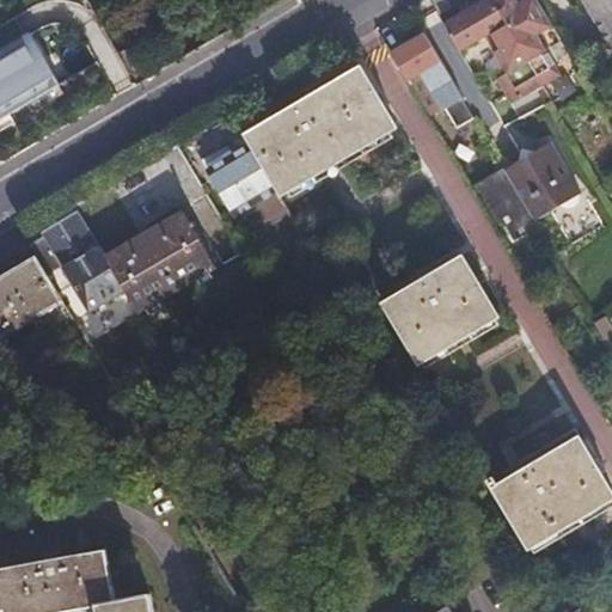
[(491,0),(490,0),(488,0),(444,26),(458,51),(488,34),(505,24),(491,0)]
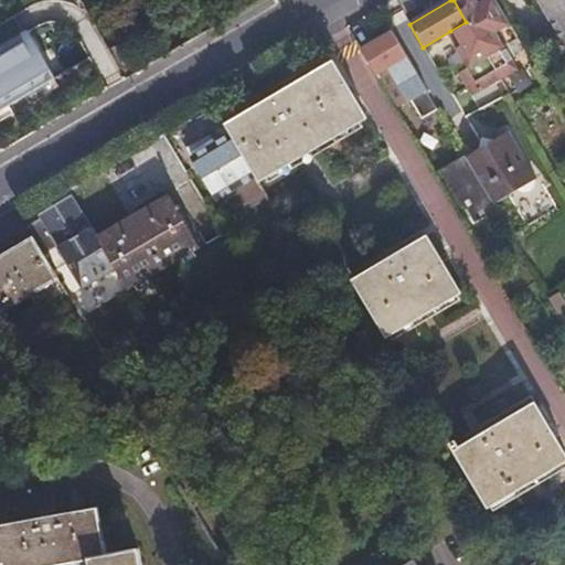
[(511,27),(494,0),(484,0),(478,4),(475,0),(452,0),(454,0),(466,22),(497,75),(509,94),(525,86),(497,35),(511,28),(511,27)]
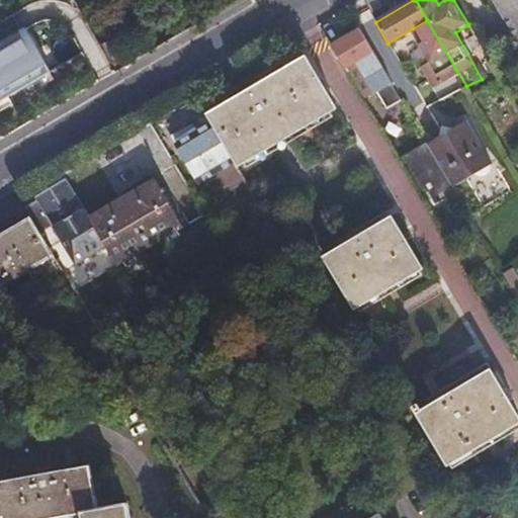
[(517,0),(493,0),(517,42),(517,0)]
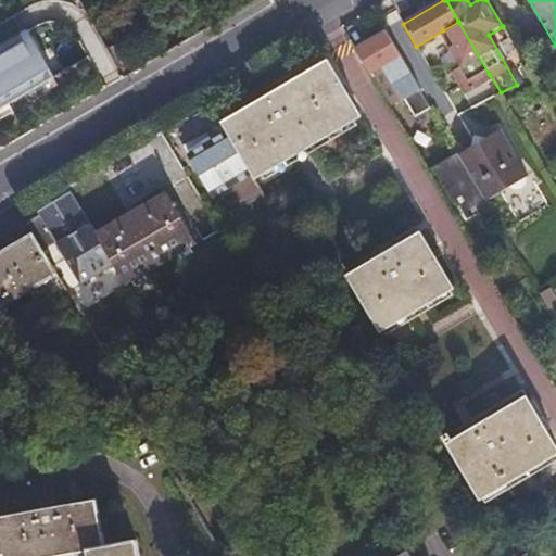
[(472,109),(501,92),(489,74),(458,22),(443,30),(449,39),(445,41),(469,84),(460,89),(472,109)]
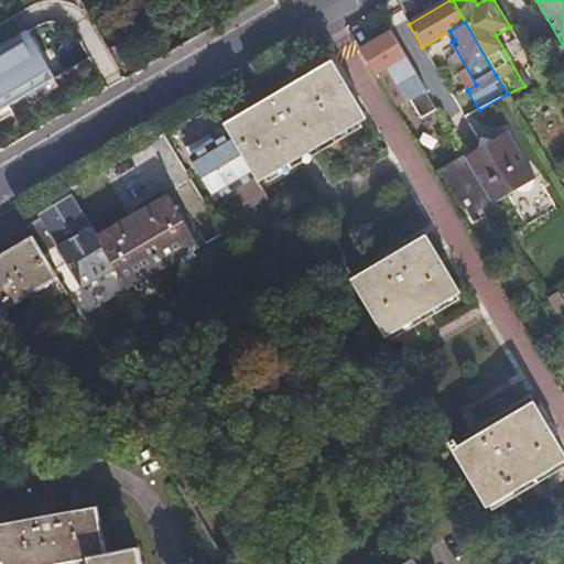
[(0,110),(49,87),(21,30),(0,40),(0,110)]
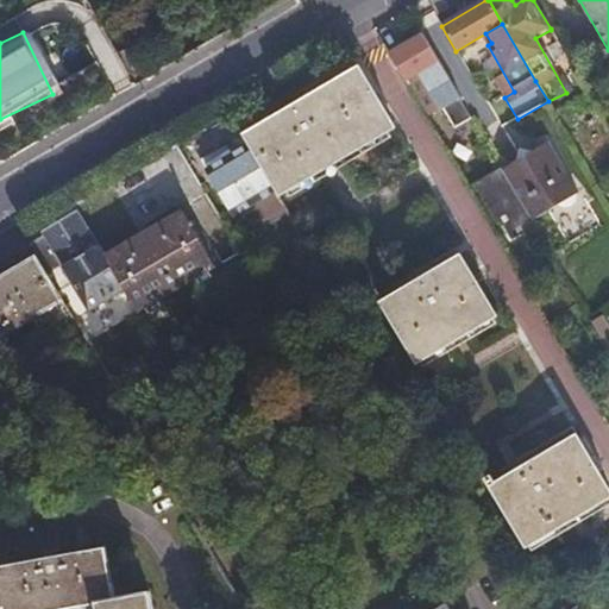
[(470,115),(421,35),(389,54),(406,81),(418,74),(437,110),(441,107),(452,126),(470,115)]
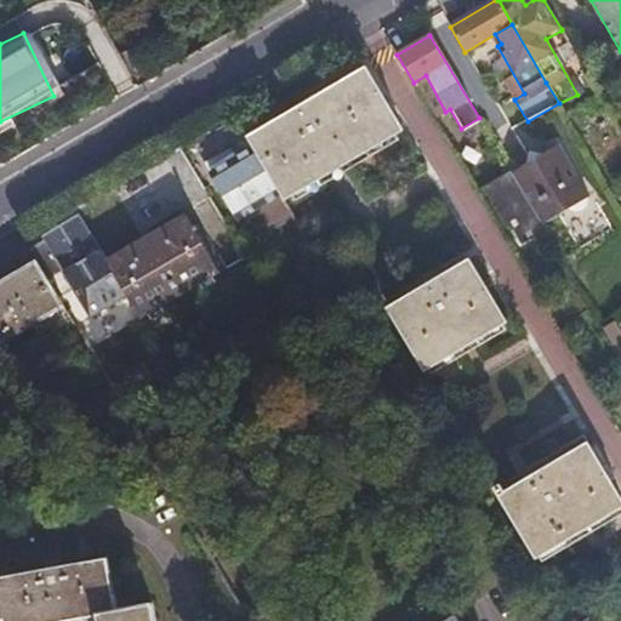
[(362,68),(248,137),(252,146),(281,194),(285,200),(402,134),(362,68)]
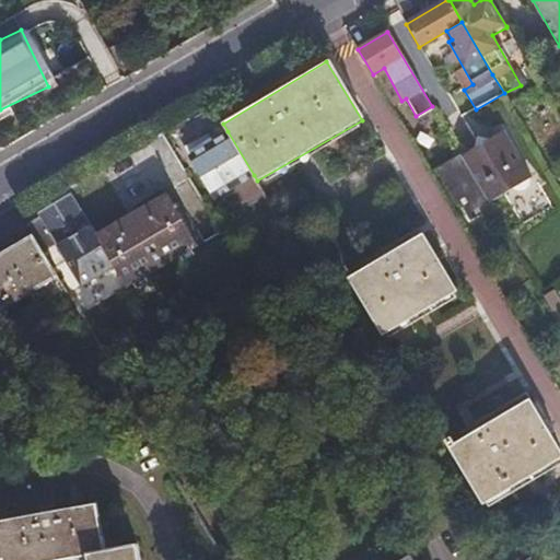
[(214,197),(254,175),(228,131),(191,154),(214,197)]
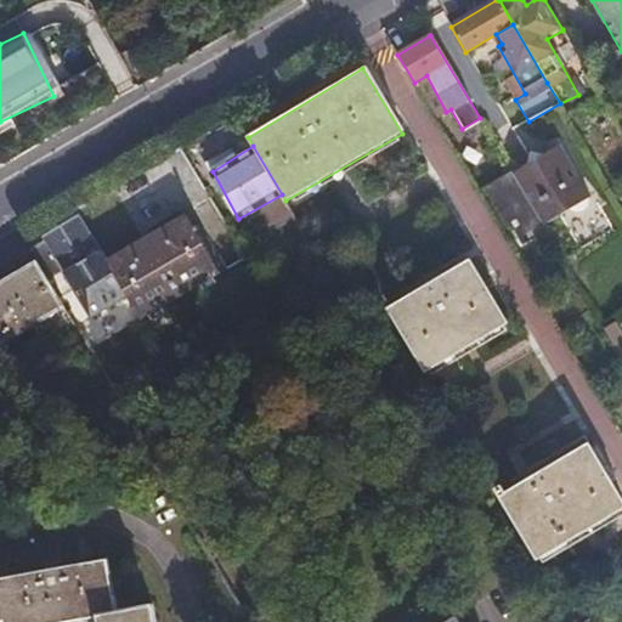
[(543,225),(544,226),(569,210),(583,211),(587,201),(591,199),(559,146),(538,157),(530,156),(526,165),(513,174),(543,225)]
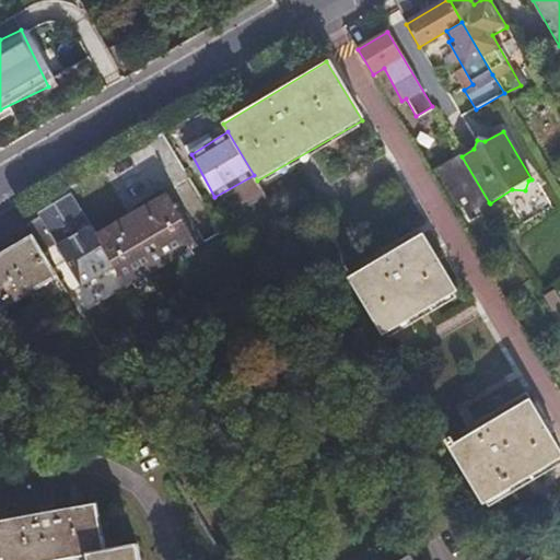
[(432,174),(455,213),(459,211),(463,217),(489,202),(462,156),(432,174)]
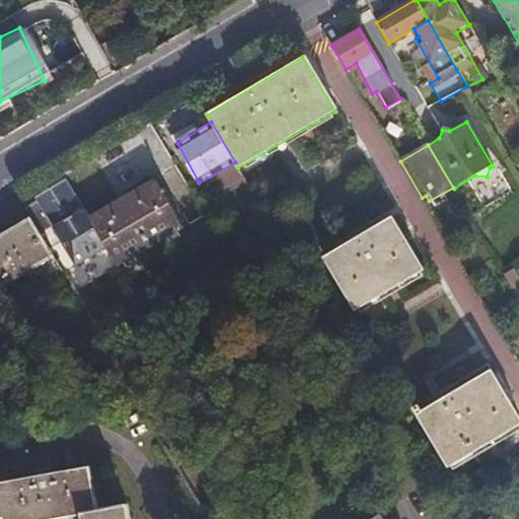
[(90,221),(116,266),(183,225),(156,178),(88,218),(90,221)]
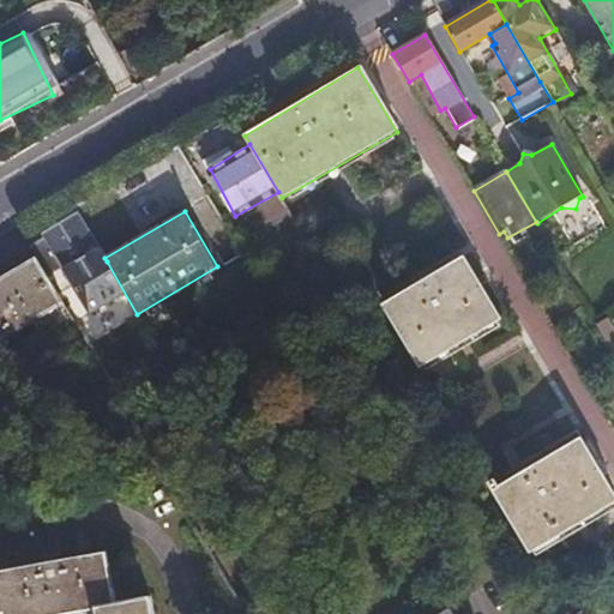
[(97,337),(137,314),(107,262),(104,258),(78,212),(50,229),(37,236),(59,274),(97,337)]
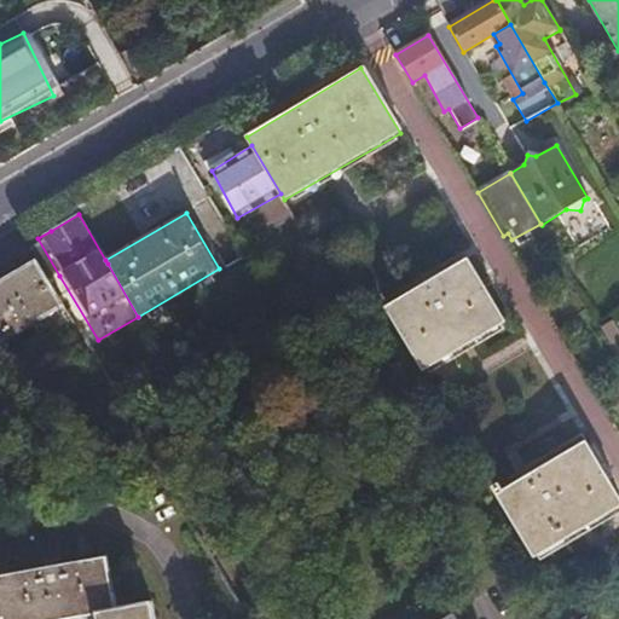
[(28,244),(23,237),(0,249),(0,345),(34,325),(64,307),(50,282),(28,244)]
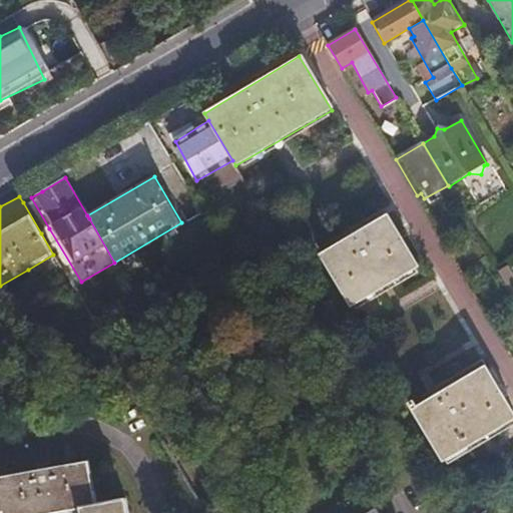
[(41,233),(49,228),(31,197),(23,202),(41,233)]
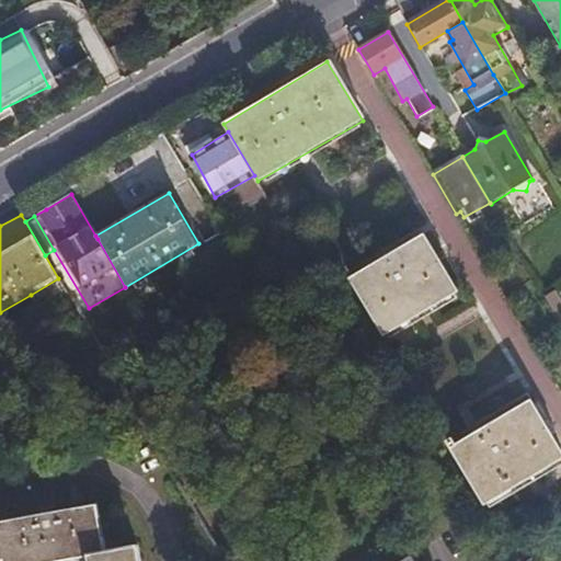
[(347,274),(379,329),(451,286),(421,231),(347,274)]
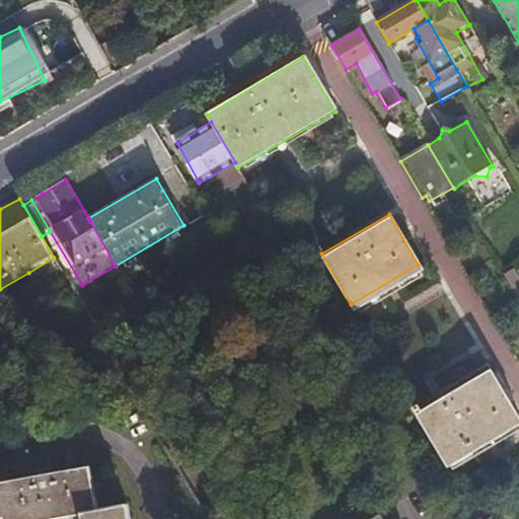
[(36,287),(63,272),(54,257),(28,273),(35,285),(36,287)]
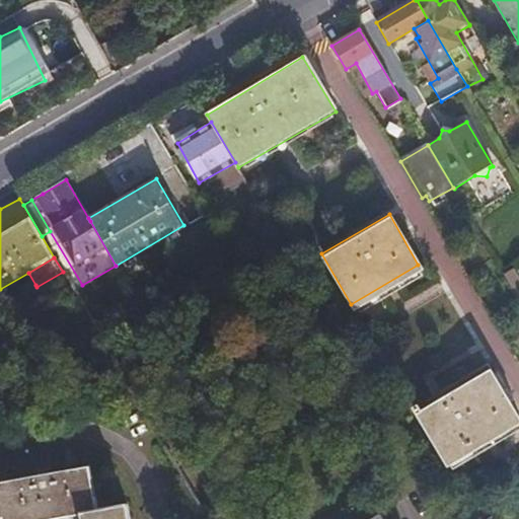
[(406,396),(437,448),(511,404),(479,353),(406,396)]
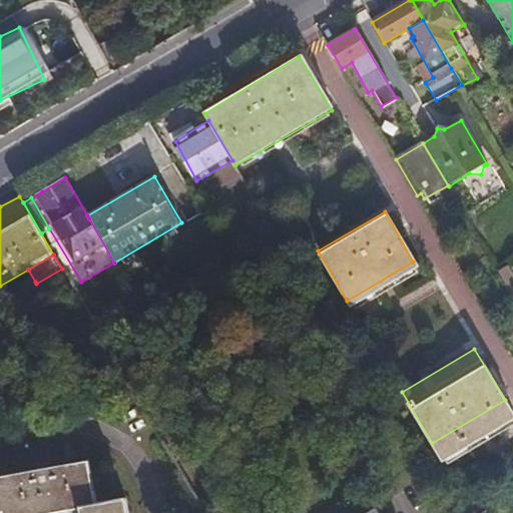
[(124,512),(122,498),(93,503),(85,461),(0,476),(0,512),(4,512),(54,512),(78,509),(78,512),(124,512)]
